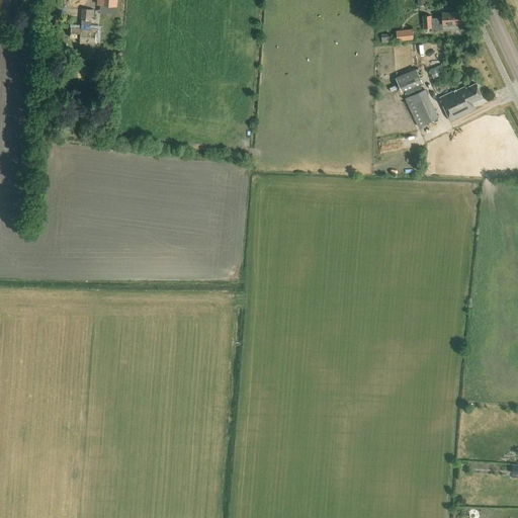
[(81,9),(80,20),(90,20),(90,16),(93,16),(94,9),(81,9)]
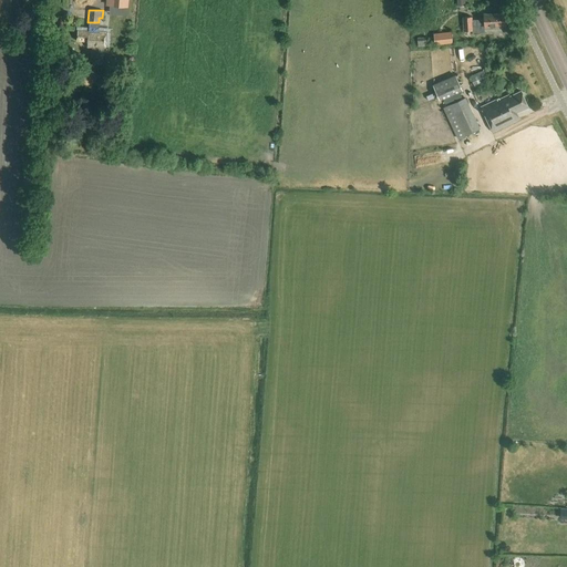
[(506,24),(505,14),(496,14),(496,13),(484,14),(484,20),(477,20),(477,27),(472,28),(472,17),(463,18),(464,32),(472,31),(473,34),(485,33),(484,27),(496,27),(496,26),(506,24)]
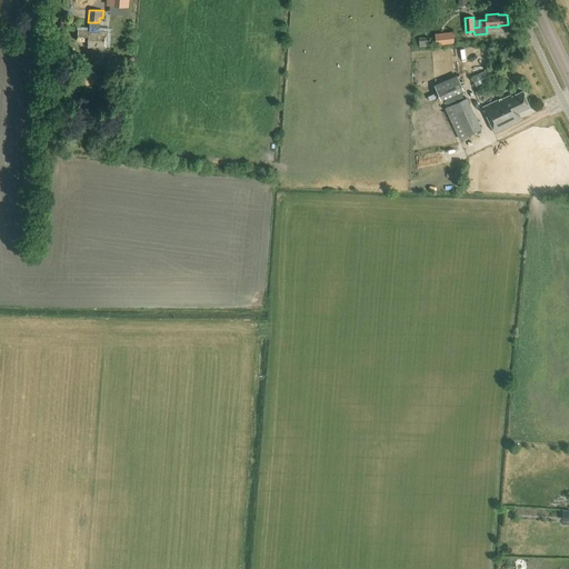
[(88,42),(87,48),(106,49),(107,32),(88,31),(77,31),(77,42),(88,42)]
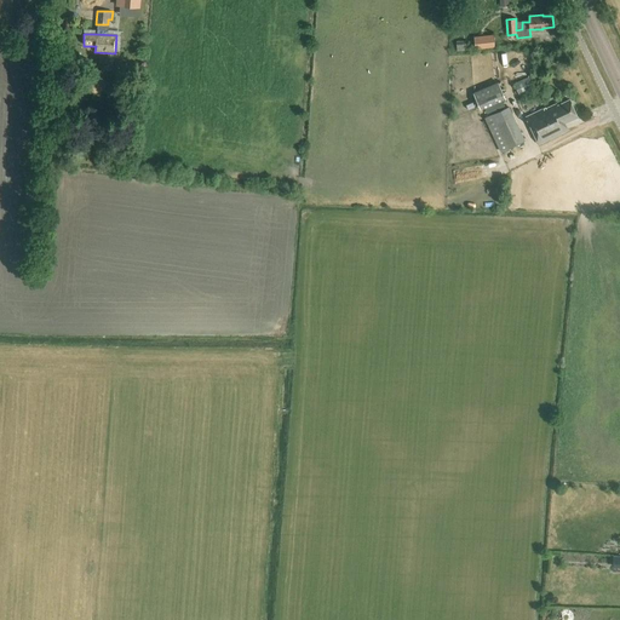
[(474,38),(475,51),(495,49),(493,35),(474,38)]
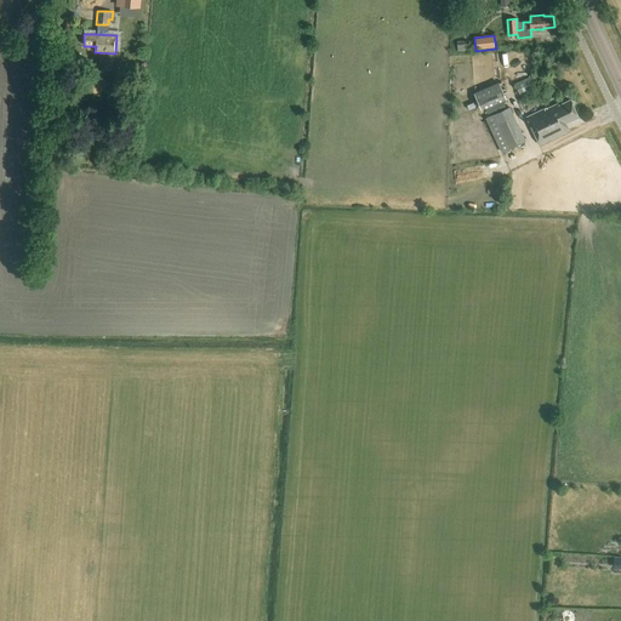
[(457,52),(467,51),(467,40),(456,41),(457,52)]
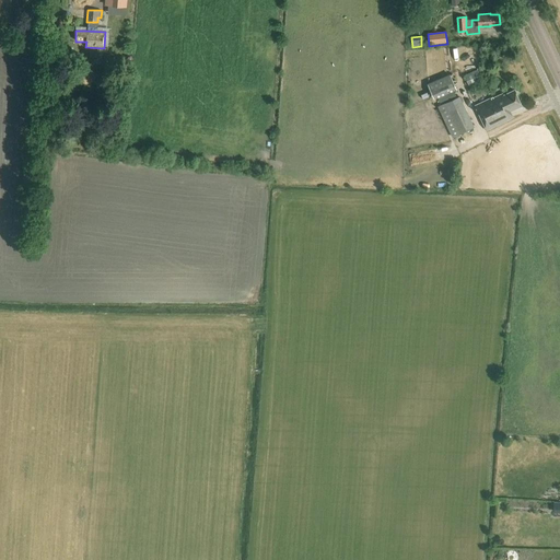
[(478,70),(464,77),(469,88),(482,81),(478,70)]
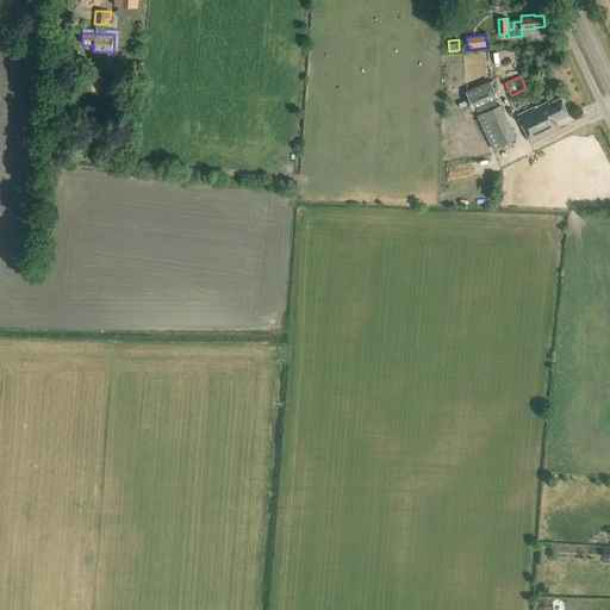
[(491,83),(467,94),(473,109),(497,98),(491,83)]
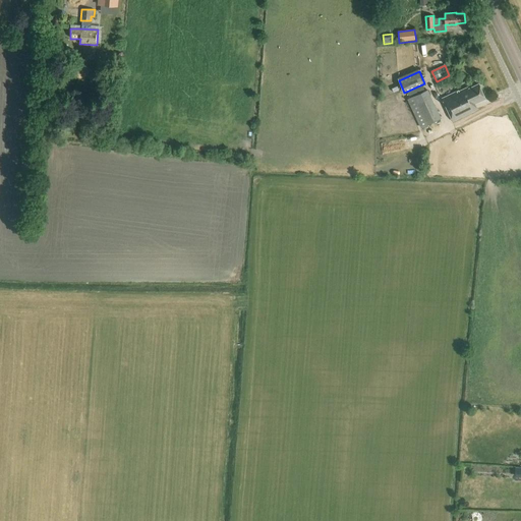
[(484,99),(477,84),(473,87),(472,84),(462,90),(461,89),(442,99),(452,121),(477,109),(474,104),(484,99)]
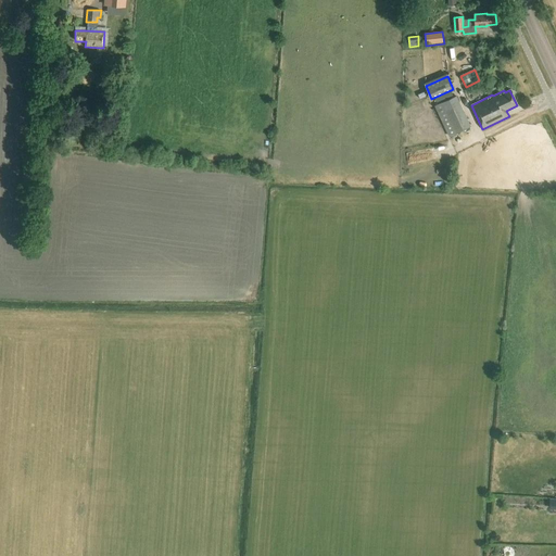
[(470,126),(456,97),(436,106),(450,136),(470,126)]
